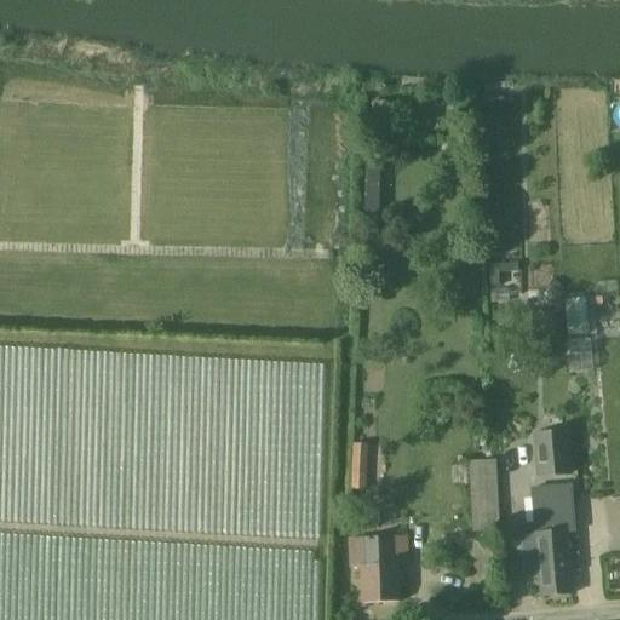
[(371,207),(380,207),(380,168),(371,168),(371,207)]
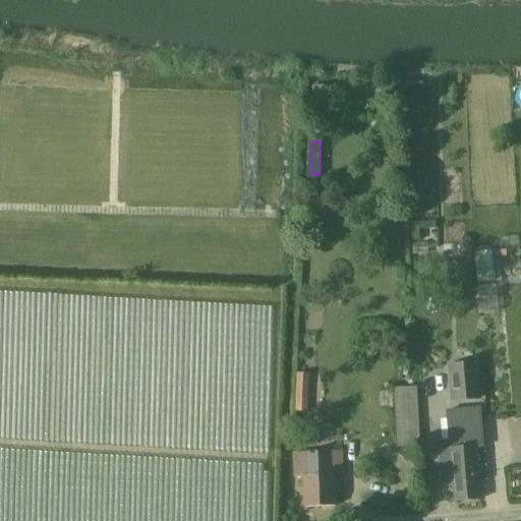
[(413,239),(432,238),(431,223),(412,223),(413,239)]
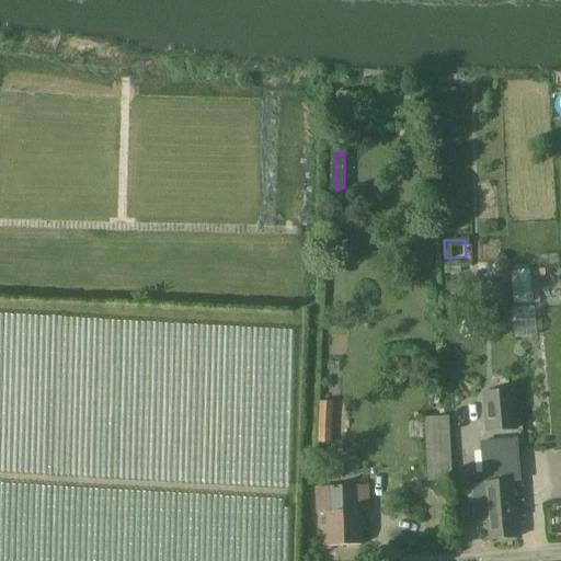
[(513,270),(514,301),(533,300),(531,270),(513,270)]
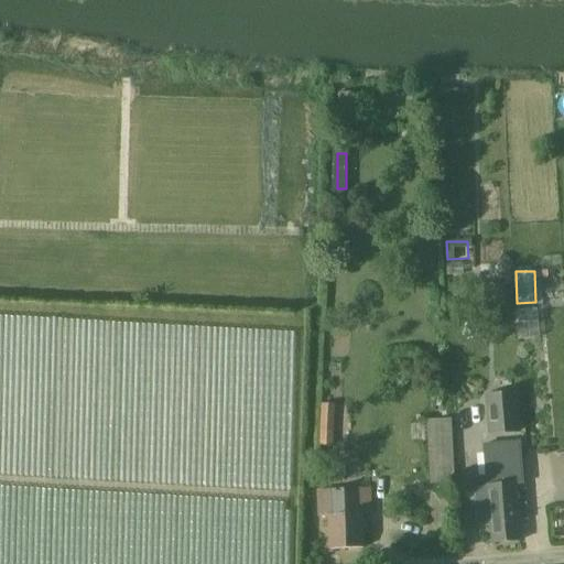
[(519,433),(516,394),(485,397),(488,435),(519,433)]
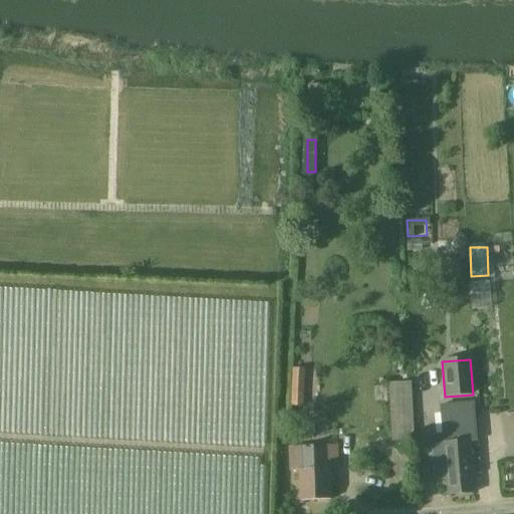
[(303,405),(305,367),(293,367),(291,405),(303,405)]
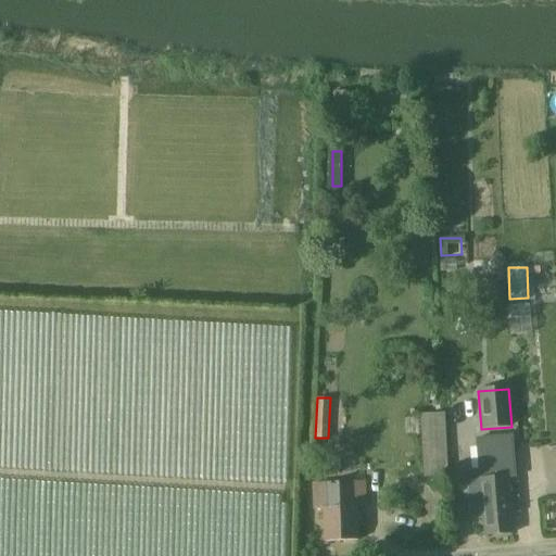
[(420,413),(422,476),(449,476),(446,412),(420,413)]
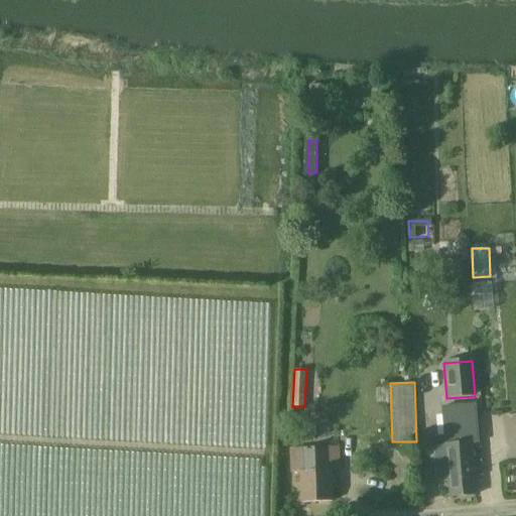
[(447,444),(446,444),(449,481),(452,496),(476,494),(471,442),(466,443),(465,434),(446,436),(447,444)]
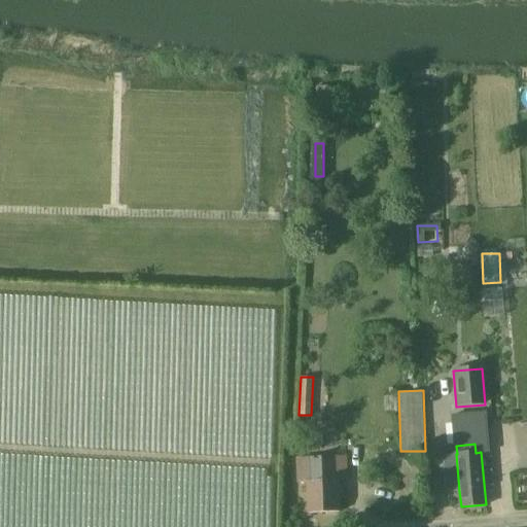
[(340,513),(339,480),(334,480),(332,457),(311,457),(312,481),(308,482),(309,514),(340,513)]
